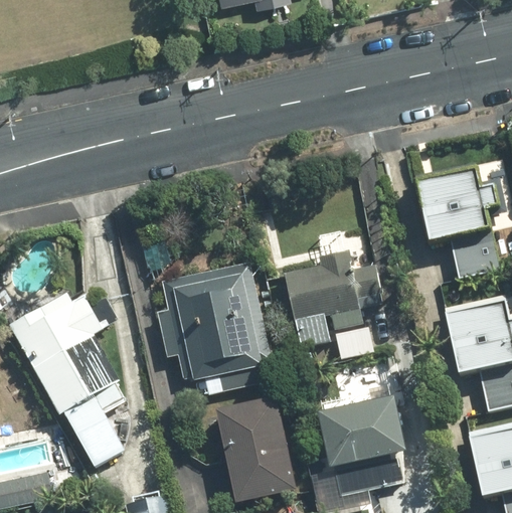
[(430,238),(449,234),(457,272),(457,275),(497,267),(484,206),(497,203),(493,183),(479,187),(475,167),(416,180),(430,238)]
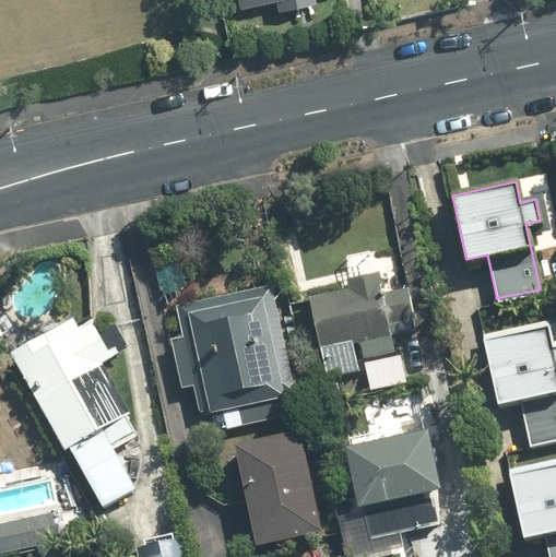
[(347,288),(308,296),(326,375),(355,368),(350,341),(358,340),(362,355),(391,350),(387,333),(412,328),(403,287),(379,293),(376,273),(345,279),(347,288)]
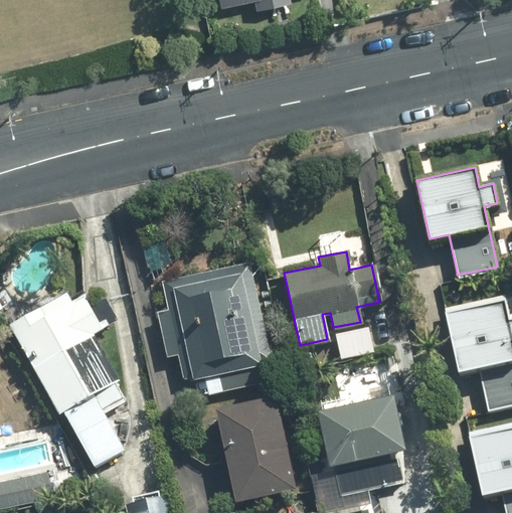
[(259,360),(268,358),(246,263),(162,281),(168,310),(157,313),(167,356),(177,353),(182,377),(191,375),(195,394),(259,380),(256,365),(260,364),(259,360)]
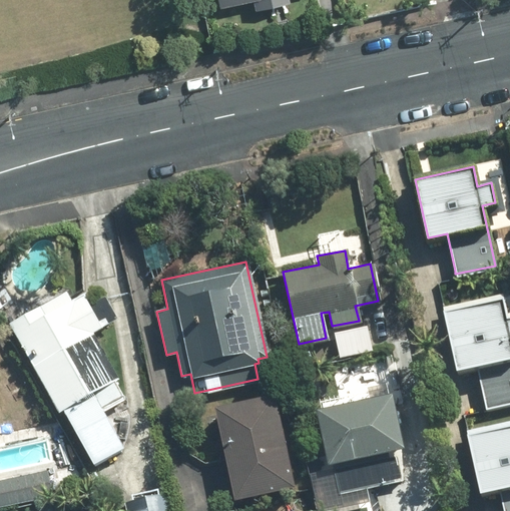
[(58,413),(63,410),(92,462),(120,447),(100,411),(122,399),(112,380),(115,378),(90,332),(101,326),(83,295),(71,302),(65,292),(9,323),(58,413)]
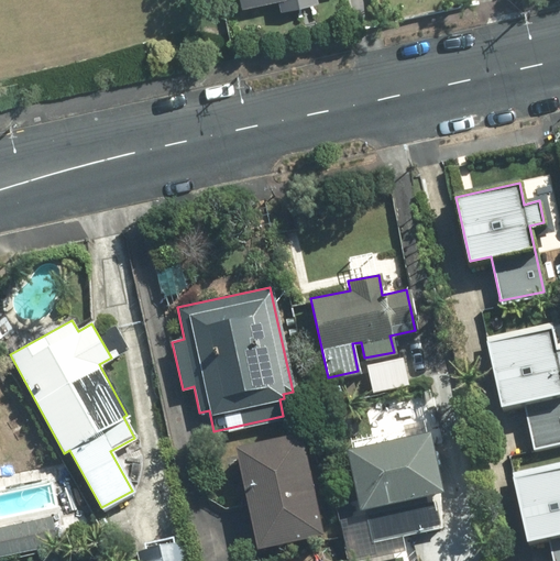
[(502,407),(523,403),(531,443),(531,447),(559,439),(559,349),(556,350),(551,329),(489,343),(502,407)]
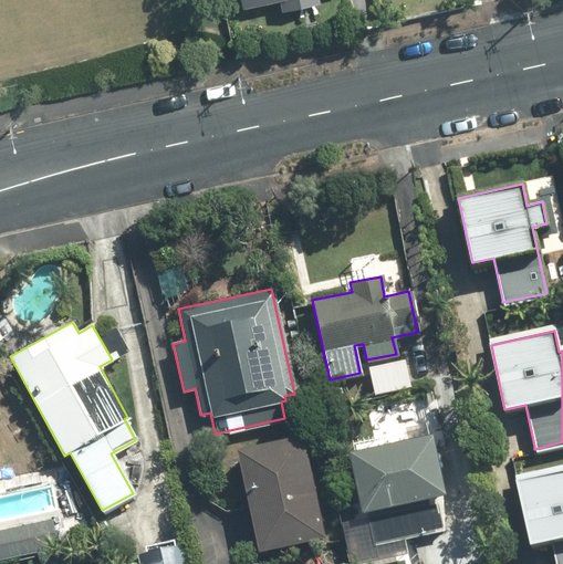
[(323,536),(301,436),(237,450),(238,455),(219,459),(225,482),(243,479),(259,550),(323,536)]
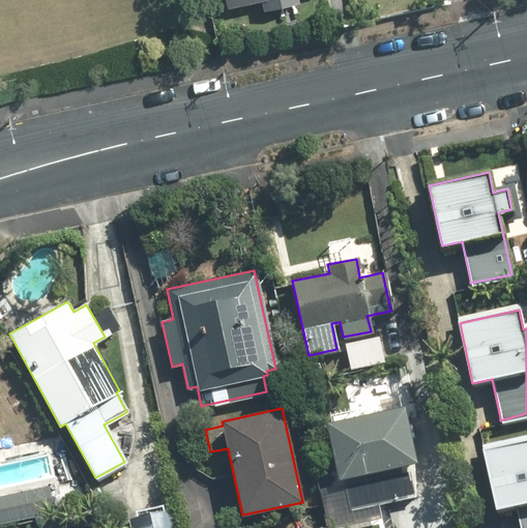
[(415,494),(415,462),(404,408),(328,424),(340,479),(343,479),(349,507),(415,494)]
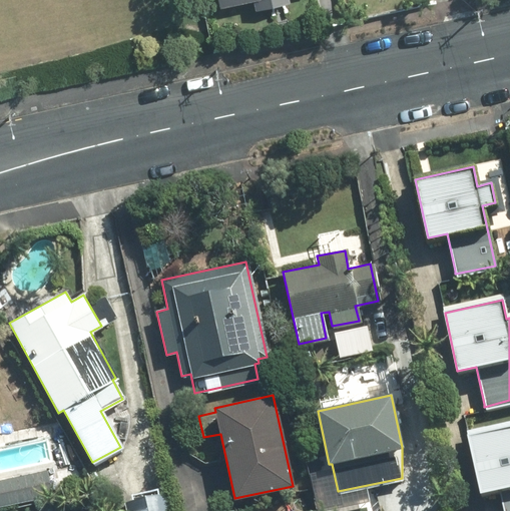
[(509,510),(509,426),(467,436),(480,494),(499,490),(503,510),(509,510)]
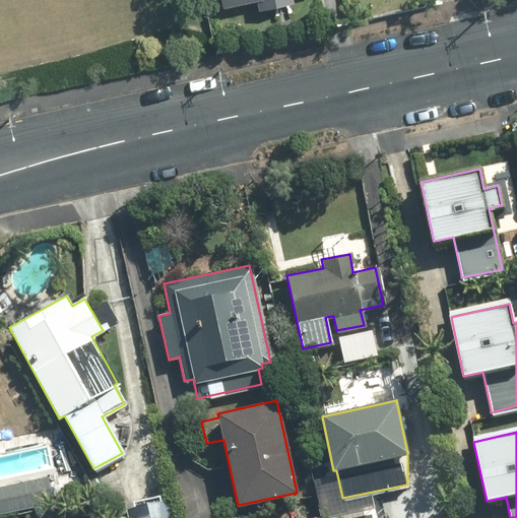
[(46,476),(0,486),(0,511),(51,501),(46,476)]
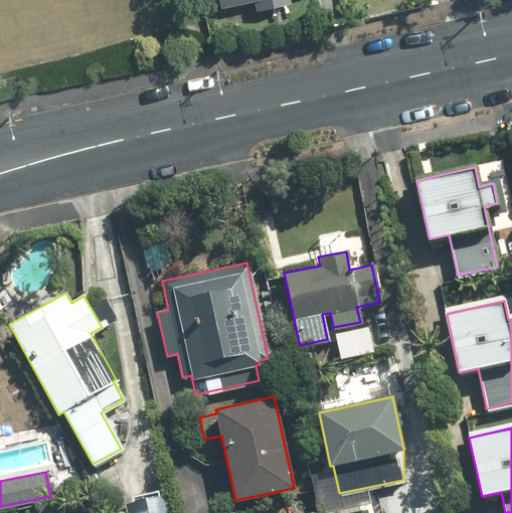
[(168,512),(166,496),(126,503),(127,512),(168,512)]
